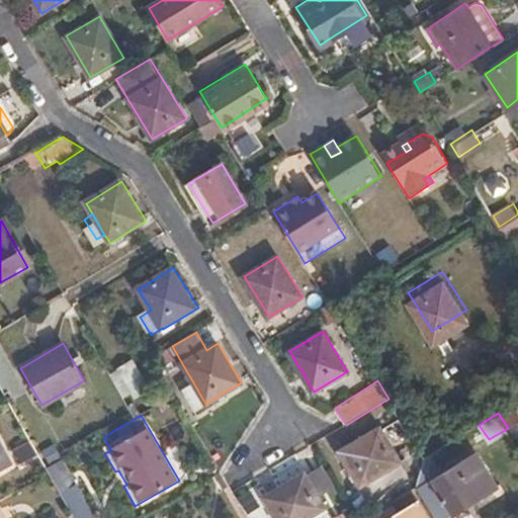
[(361,487),(421,450),(401,418),(383,430),(380,426),(339,451),(361,487)]
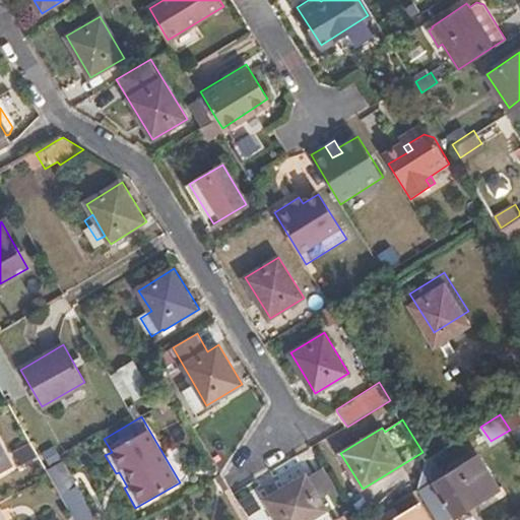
[(0,476),(13,470),(3,453),(0,454),(0,476)]
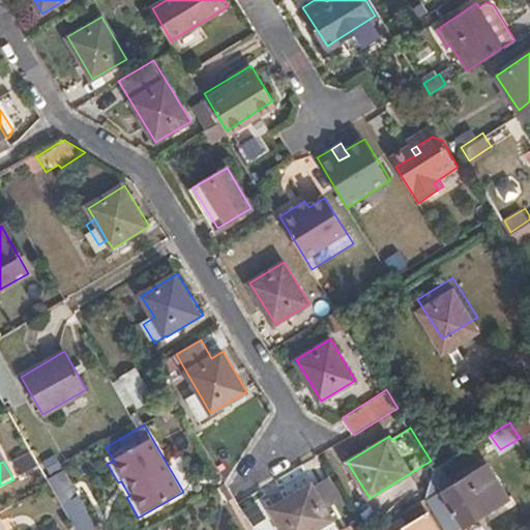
[(429,500),(446,529),(455,529),(507,498),(492,473),(472,486),(466,477),(429,500)]
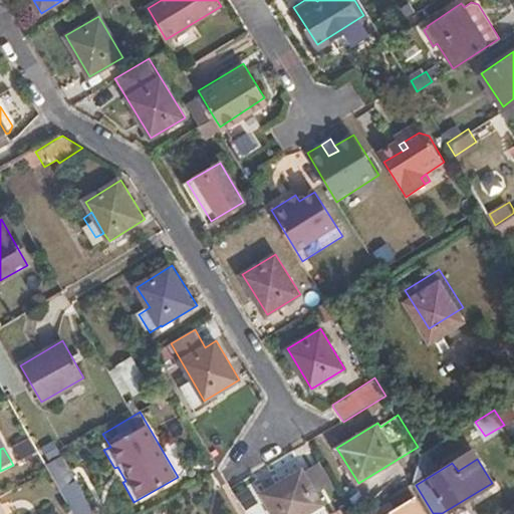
[(317,463),(303,472),(314,491),(329,483),(317,463)]
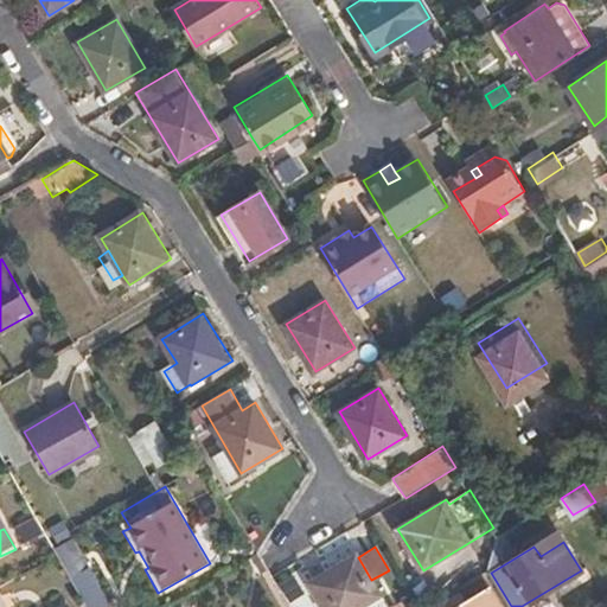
[(371,580),(358,557),(356,555),(308,582),(323,606),(360,606),(381,595),(371,580)]
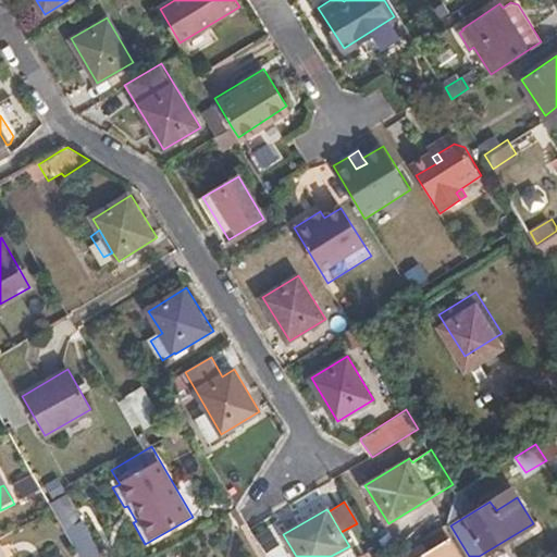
[(78,556),(101,556),(83,523),(65,533),(78,556)]
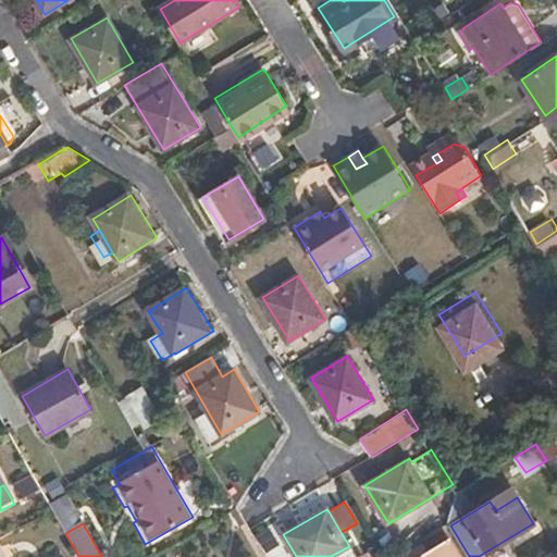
[(461,556),(449,539),(418,556),(461,556)]
